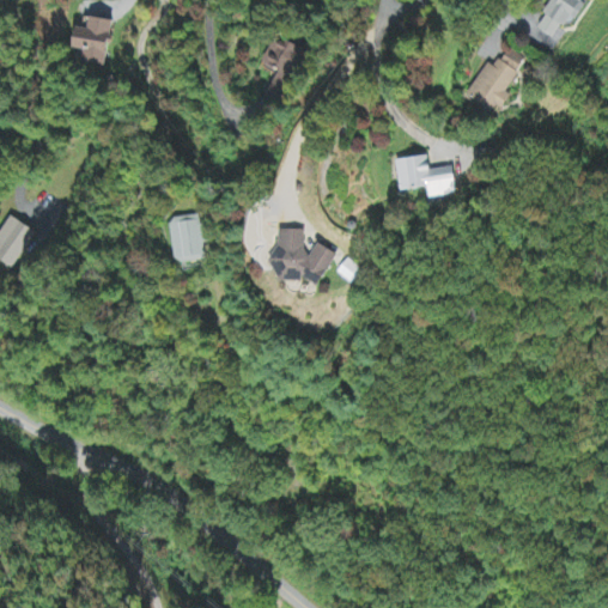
[(555,0),(543,25),(563,35),(575,12),(581,16),(589,0),(555,0)]
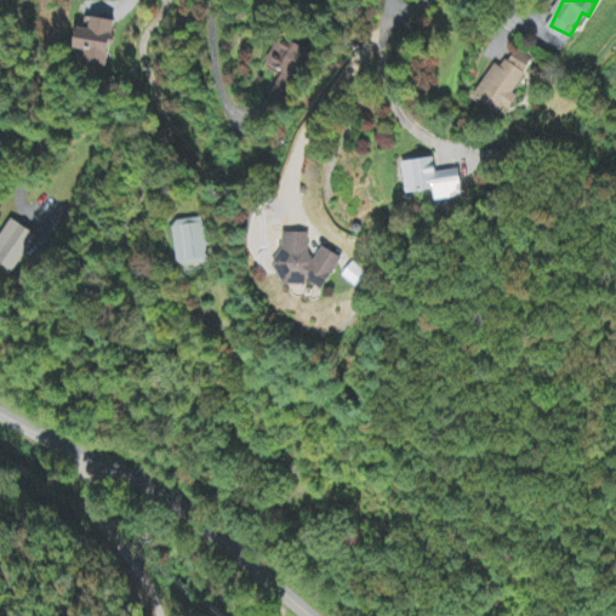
[(77,26),(72,47),(79,49),(77,60),(102,64),(112,20),(90,15),(86,28),(77,26)]
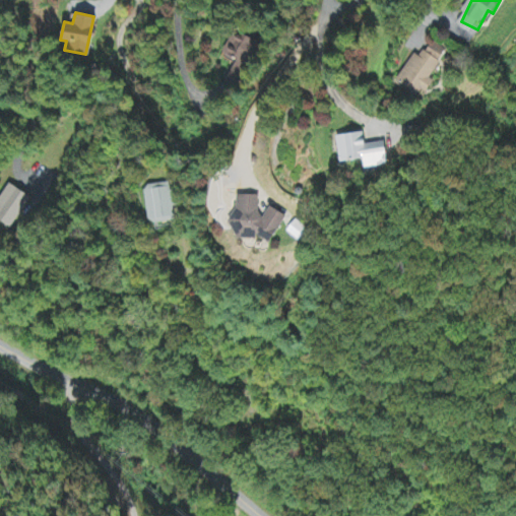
[(216,53),(232,61),(222,76),(232,81),(255,42),(232,27),(216,53)]
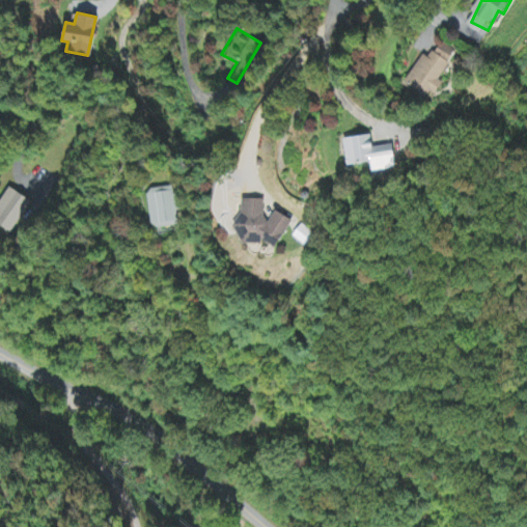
[(413,82),(442,98),(450,80),(446,78),(462,50),(444,40),(436,56),(428,52),(413,82)]
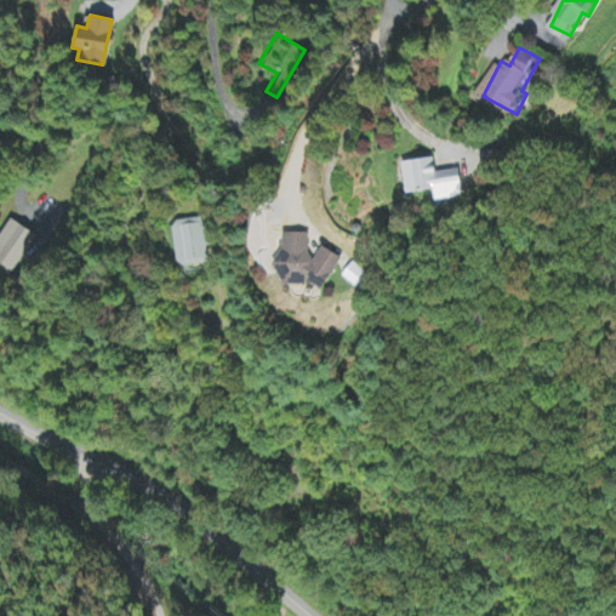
[(409,160),(414,193),(441,189),(443,198),(471,194),(467,165),(440,169),(438,157),(409,160)]
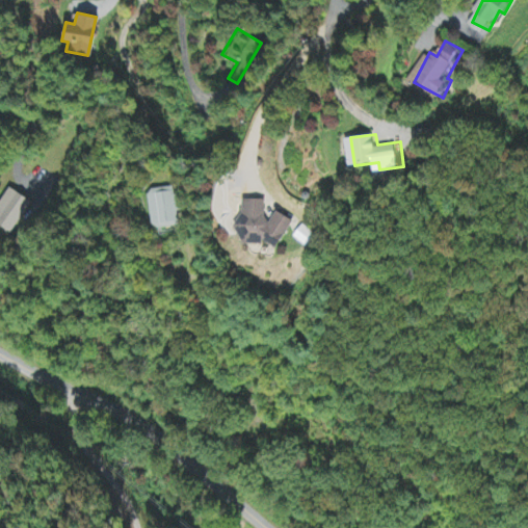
[(27,196),(5,185),(0,195),(0,225),(10,230),(27,196)]
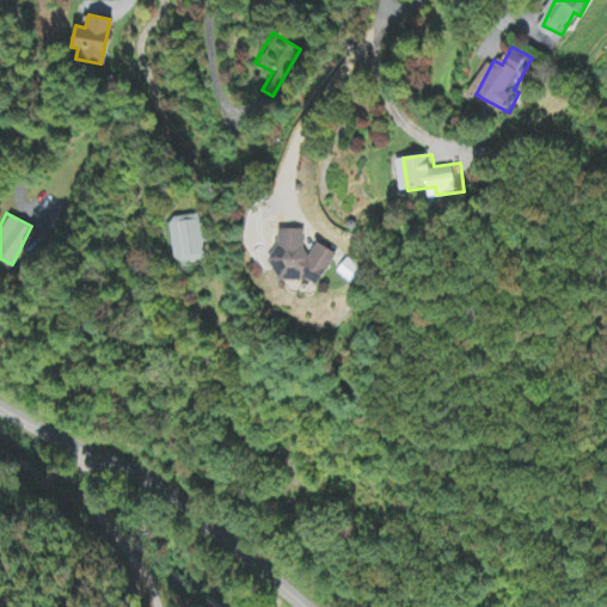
[(201,257),(197,213),(167,215),(172,259),(201,257)]
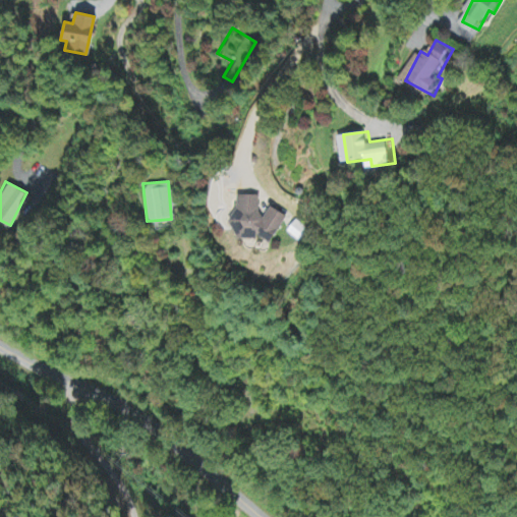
[(259,193),(237,193),(237,203),(229,222),(237,226),(237,237),(263,237),(272,241),(284,213),(268,206),(259,193)]
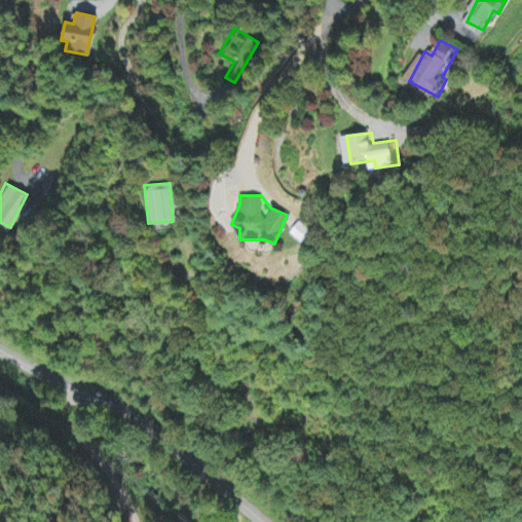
[(286,231),(299,241),(308,230),(295,220),(286,231)]
